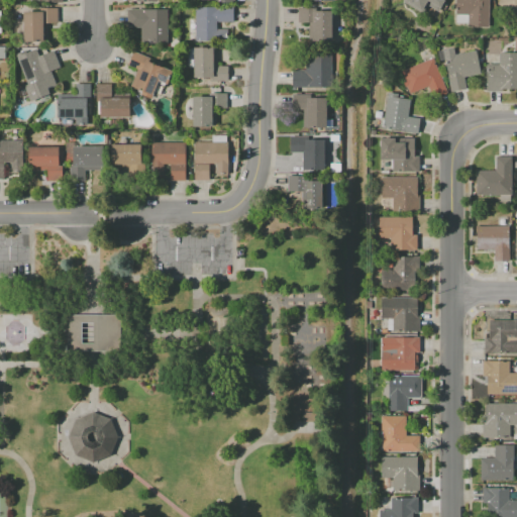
[(403,1),(403,0),(443,0),(431,19),(403,1)]
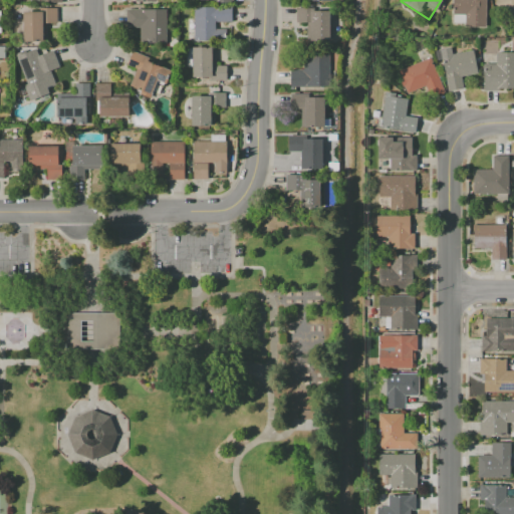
[(485,0),(486,27),(465,27),(465,24),(452,24),(452,0),(485,0)]
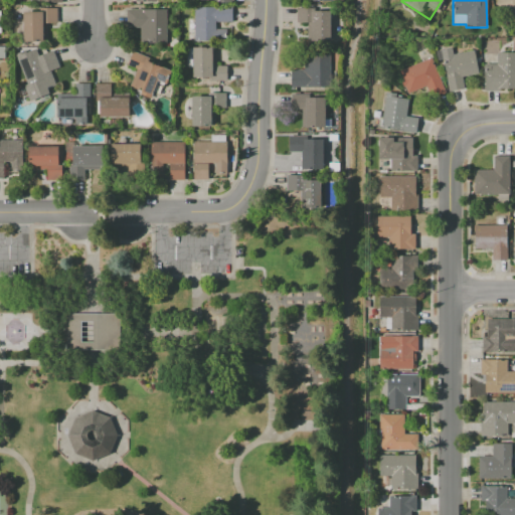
[(514,0),(514,18),(495,5),(498,0),(514,0)]
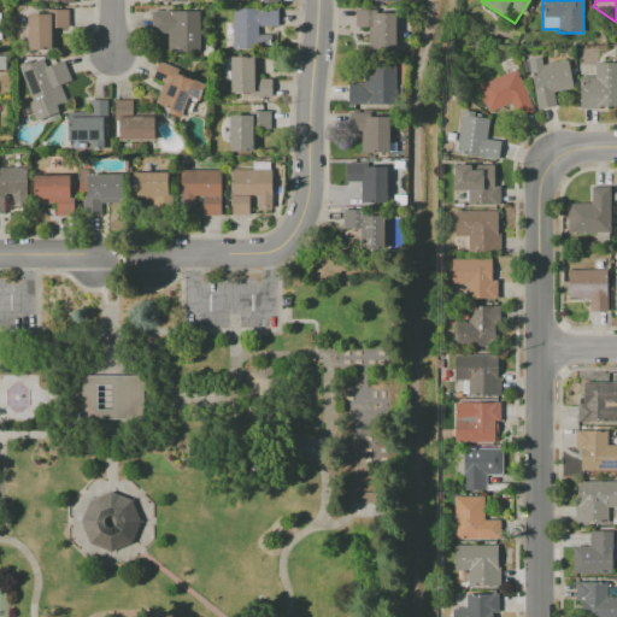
[(233,9),(278,9),(278,27),(257,27),(257,35),(271,35),(271,50),(233,50),(233,9)]
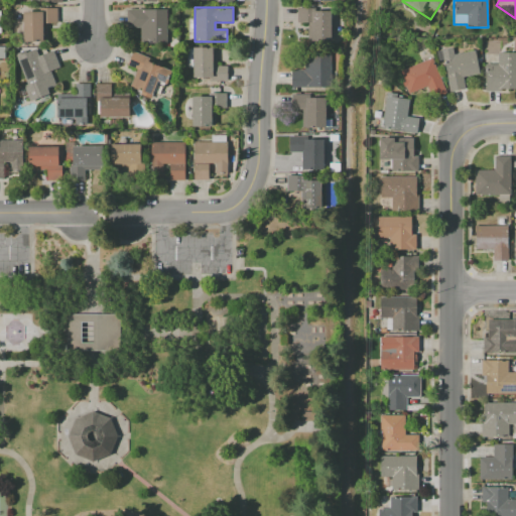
[(24,40),(24,12),(42,12),(42,8),(58,9),(57,22),(46,22),(46,40),(24,40)]
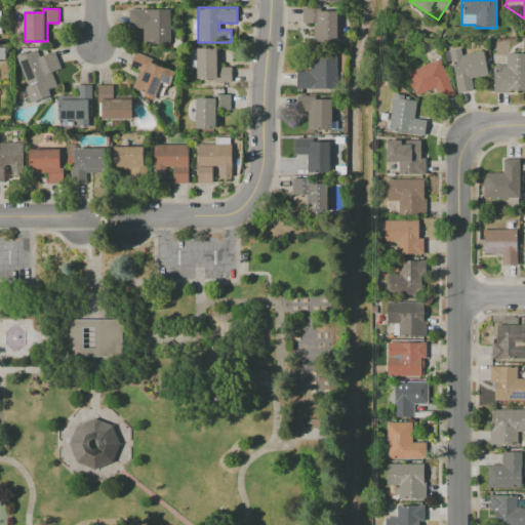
[(301,8),(318,8),(318,11),(336,11),(336,42),(317,42),(317,23),(301,23),(301,8)]
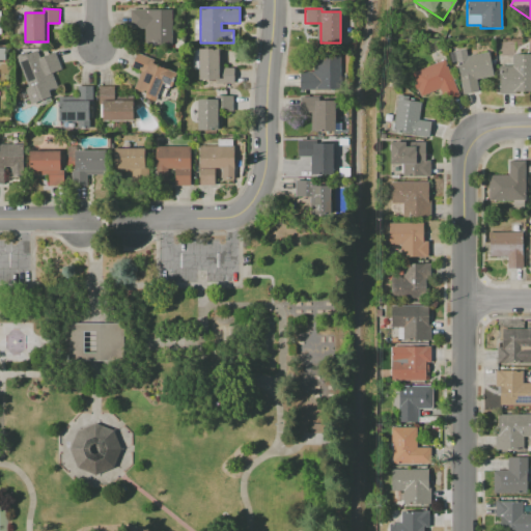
[(130,9),(171,9),(171,44),(145,44),(145,28),(130,28),(130,9)]
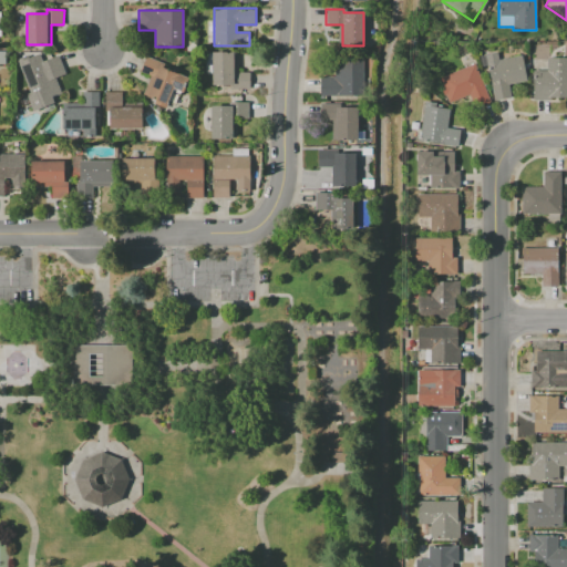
[(212,53),(237,52),(238,73),(250,73),(250,89),(230,90),(230,85),(213,85),(212,53)]
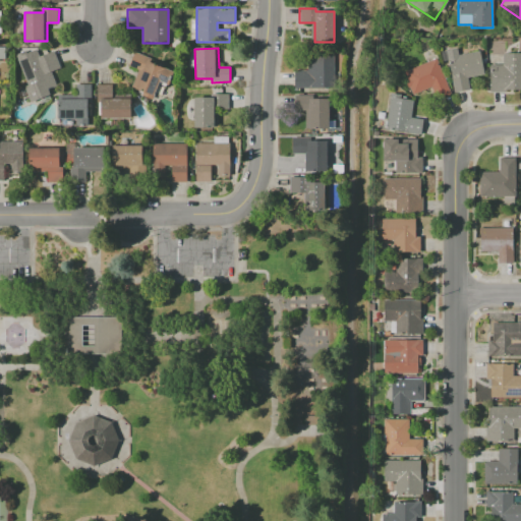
[(24,54),(37,49),(40,56),(55,51),(60,67),(51,70),(57,85),(48,90),(50,95),(30,103),(23,87),(36,82),(24,54)]
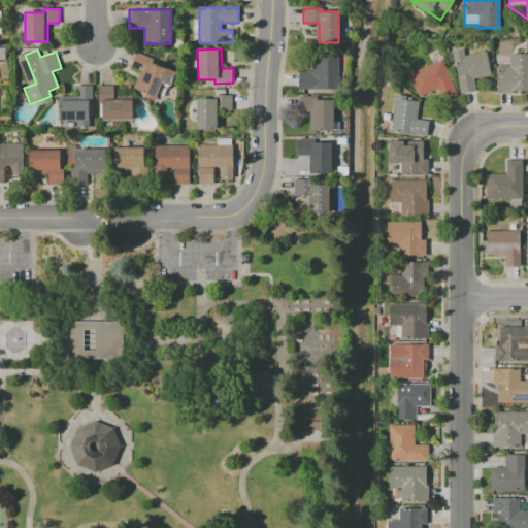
[(454,58),(486,52),(491,75),(473,78),(476,90),(461,93),(454,58)]
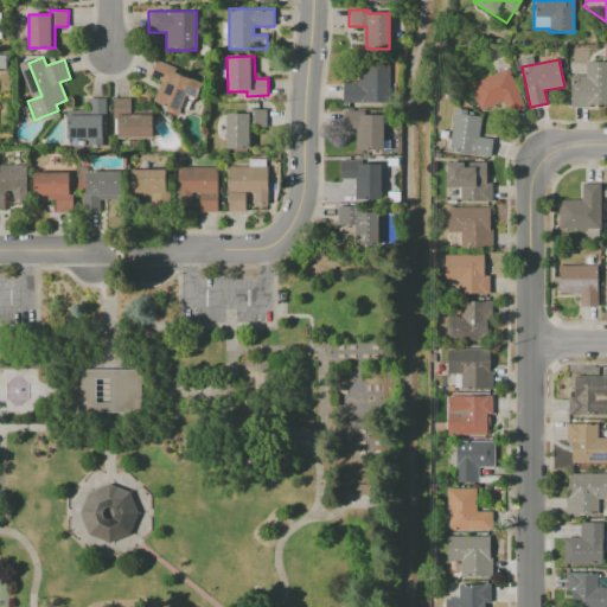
[(151,77),(158,61),(204,80),(196,100),(186,96),(178,116),(152,104),(161,81),(151,77)]
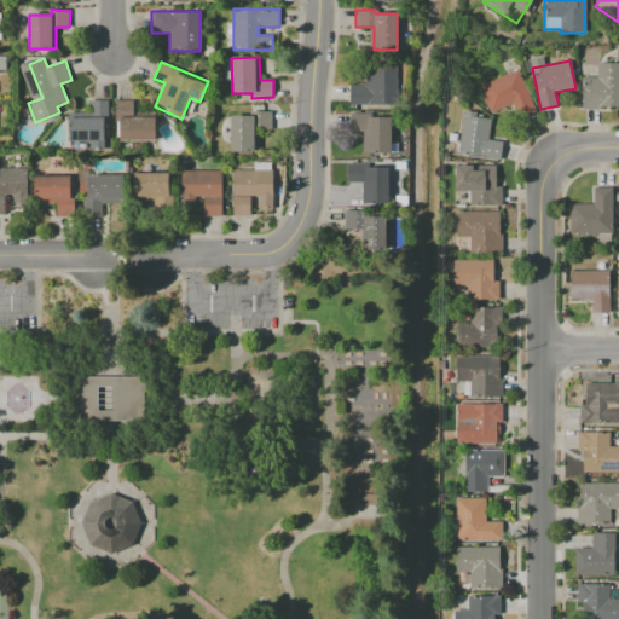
[(583,109),(584,76),(596,76),(596,63),(618,63),(618,105),(600,105),(600,109),(583,109)]
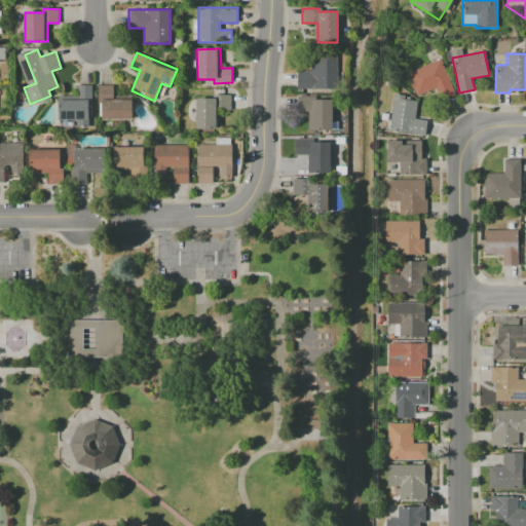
[(298,89),(298,71),(311,71),(311,54),(337,54),(337,89),(298,89)]
